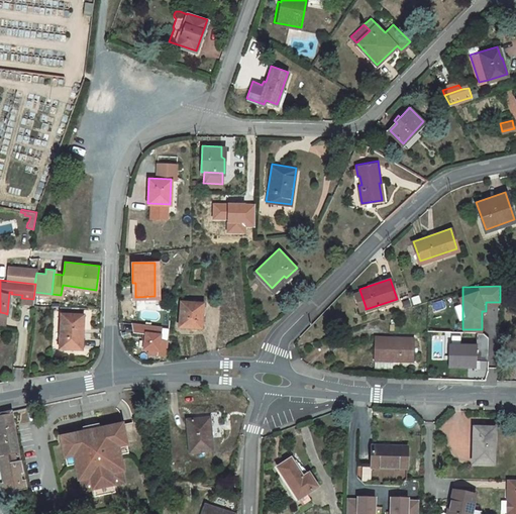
[(366,307),(359,290),(354,292),(359,309),(366,307)]
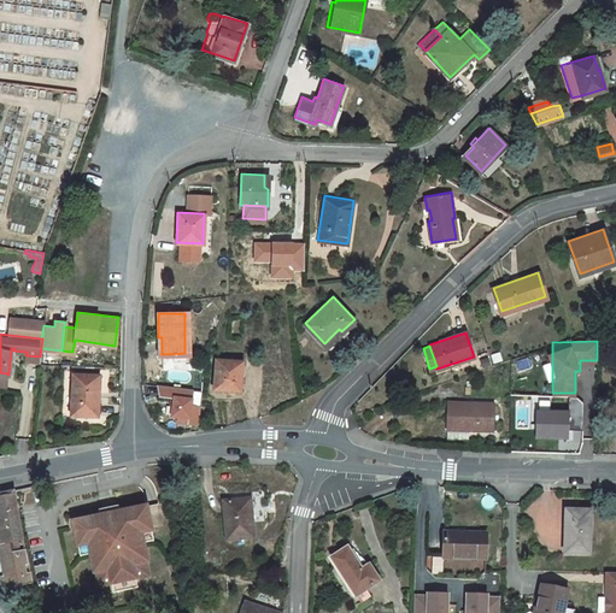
[(213,387),(240,389),(242,359),(216,358),(213,385),(213,387)]
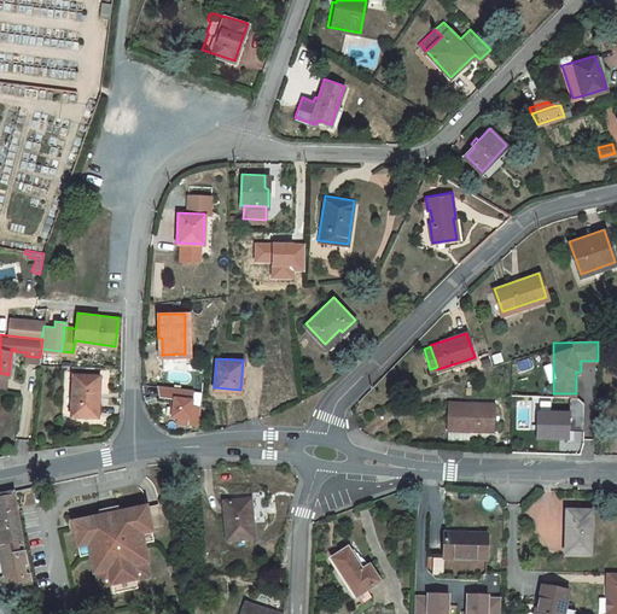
[(70,414),(98,415),(99,374),(73,373),(70,414)]
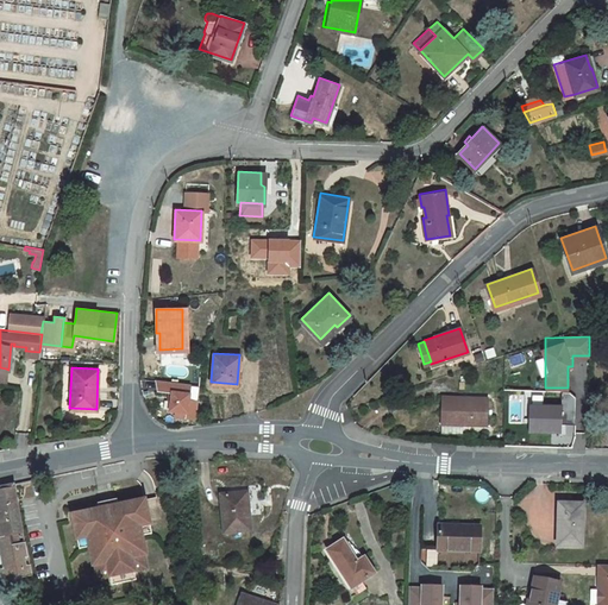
[(189,380),(158,377),(157,388),(171,389),(169,408),(176,408),(187,410),(186,414),(196,415),(198,398),(188,397),(189,391),(188,390),(189,380)]
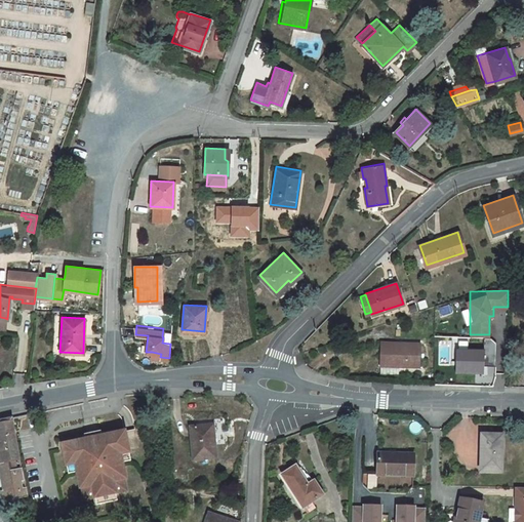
[(483,335),(483,349),(483,360),(495,361),(496,340),(491,335),(483,335)]
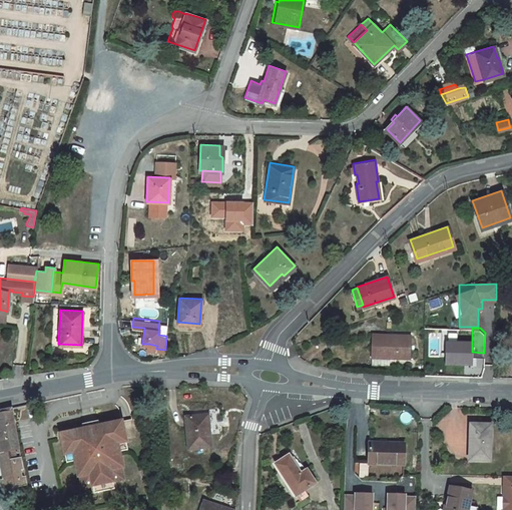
[(371,333),(370,355),(410,357),(411,334),(371,333)]
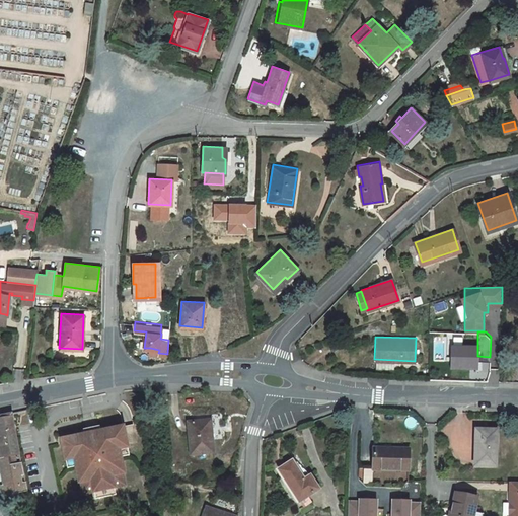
[(477,345),(450,344),(450,366),(477,366),(477,360),(477,356),(477,345)]
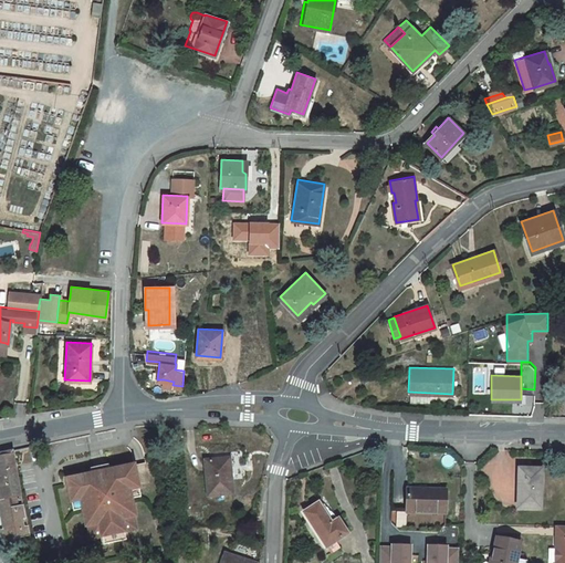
[(12,451),(0,454),(0,496),(20,492),(12,451)]
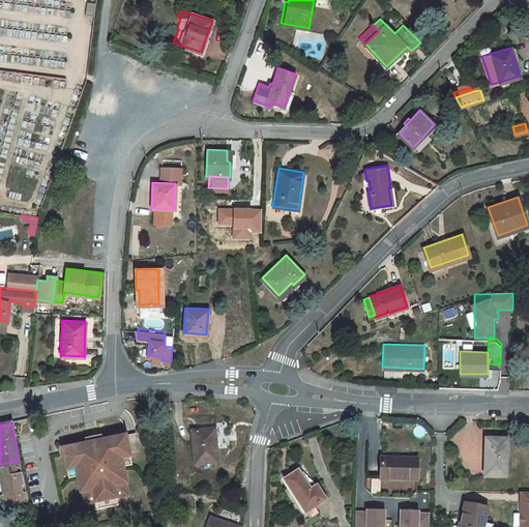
[(192,428),(195,462),(217,460),(215,440),(214,439),(212,426),(192,428)]
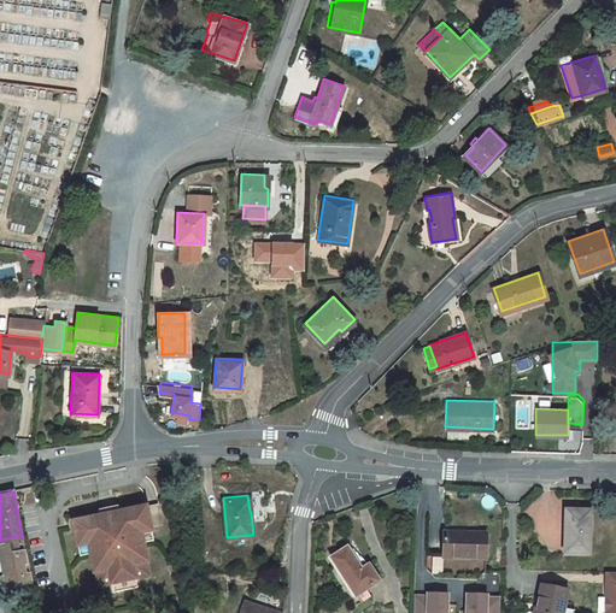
[(99,513),(72,518),(77,543),(87,541),(89,552),(93,570),(95,570),(98,584),(111,581),(123,579),(135,576),(148,573),(145,559),(147,559),(144,540),(141,530),(151,529),(146,504),(119,508),(99,513)]
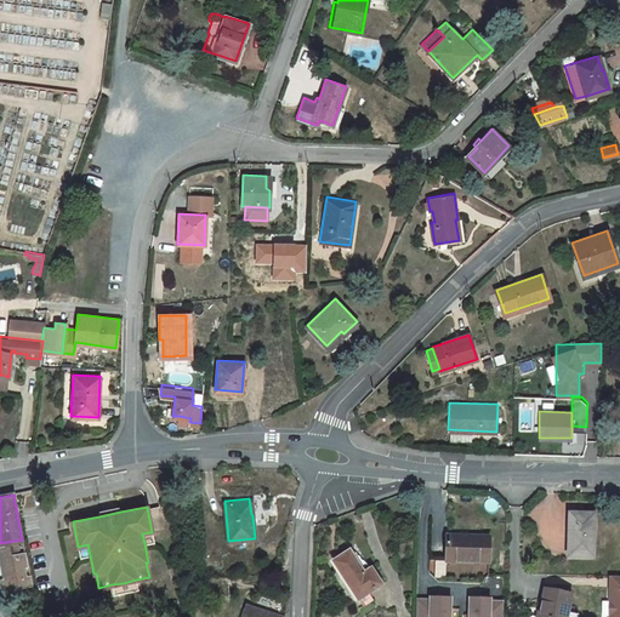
[(100,516),(120,512),(118,507),(98,510),(100,516)]
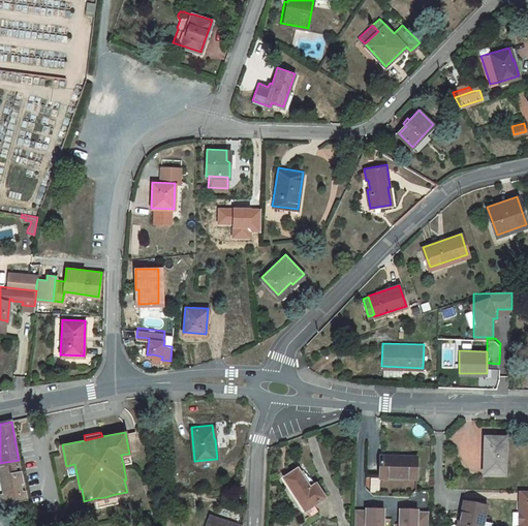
[(506,435),(485,434),(484,471),(505,472),(506,435)]
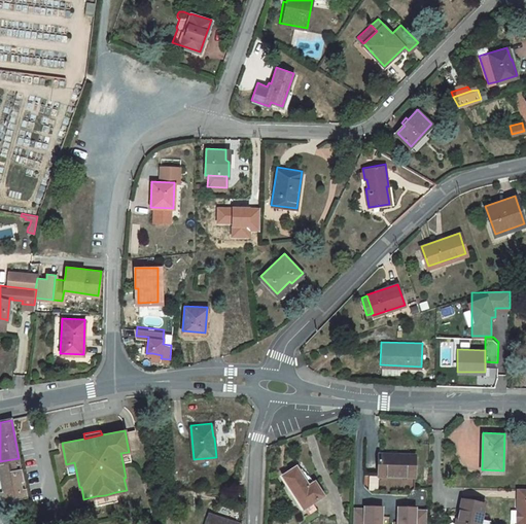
[(123,461),(131,460),(129,452),(120,453),(123,461)]
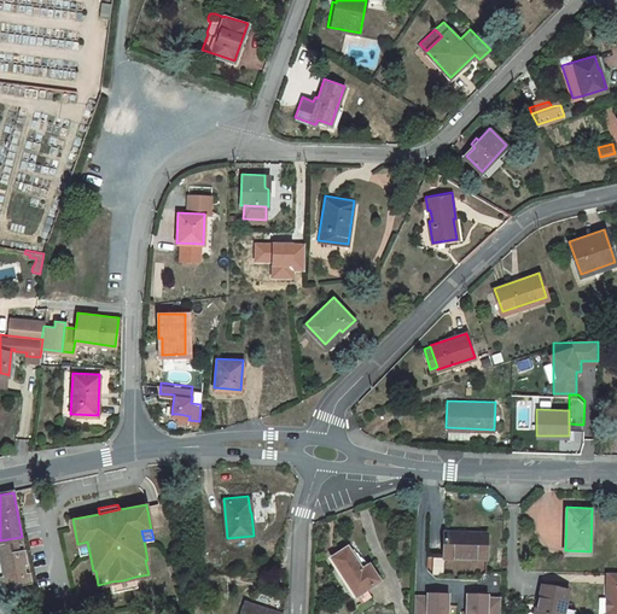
[(487,531),(444,530),(443,551),(458,551),(458,556),(487,556),(487,531)]
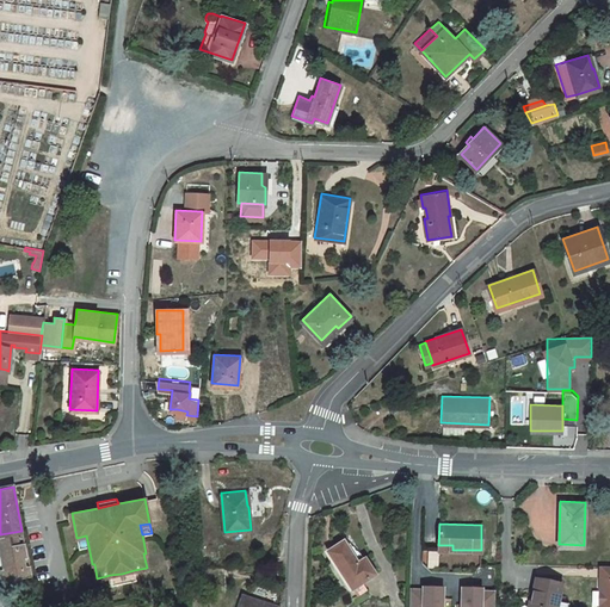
[(17,534),(0,537),(2,555),(6,553),(8,568),(5,568),(0,569),(2,583),(7,582),(32,576),(30,564),(23,565),(22,557),(28,556),(24,542),(18,543),(17,534)]
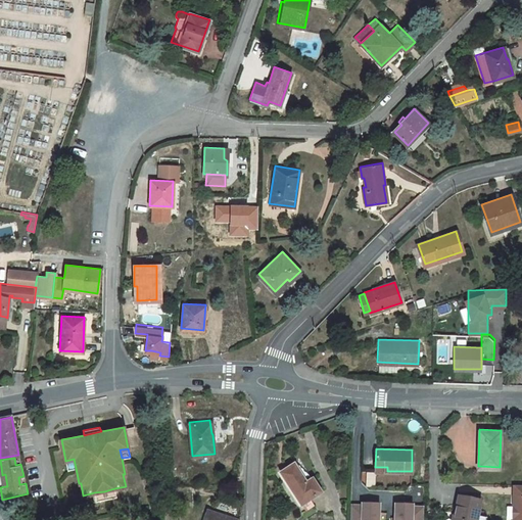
[(74,459),(65,461),(67,469),(76,468),(74,459)]
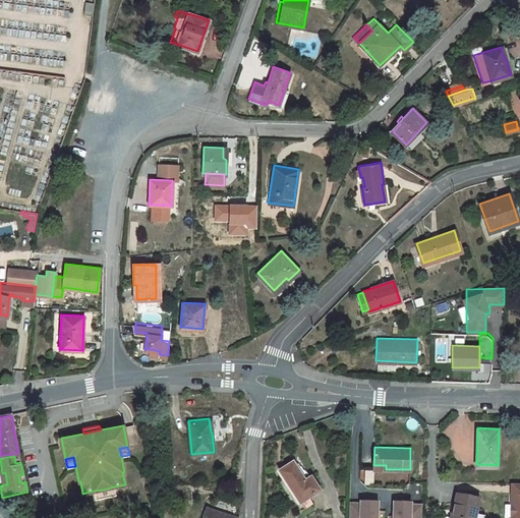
[(292,460),(279,468),(300,501),(319,487),(310,475),(304,479),(292,460)]
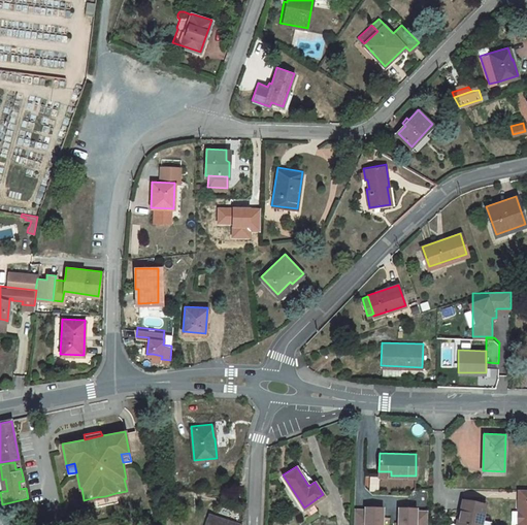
[(526,524),(526,487),(518,487),(518,510),(520,510),(520,521),(518,521),(517,524),(526,524)]
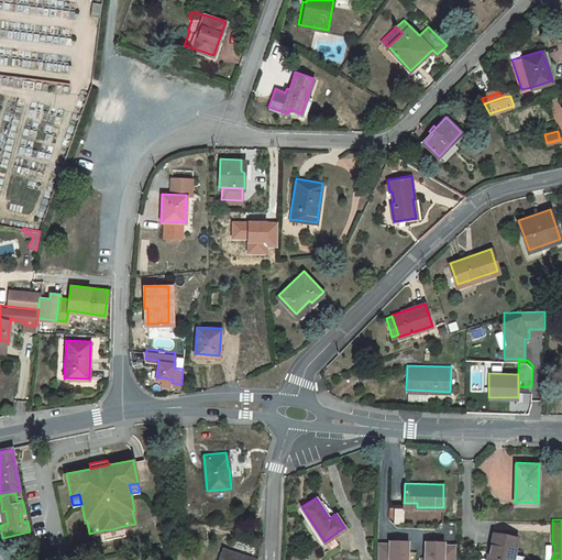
[(123,526),(112,529),(113,537),(125,535),(123,526)]
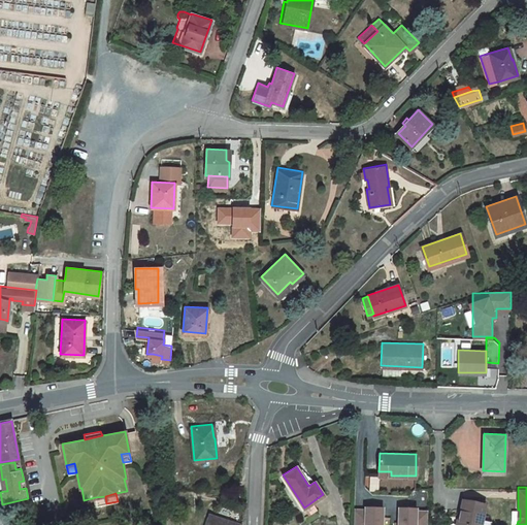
[(105,496),(95,497),(96,505),(106,503),(105,496)]
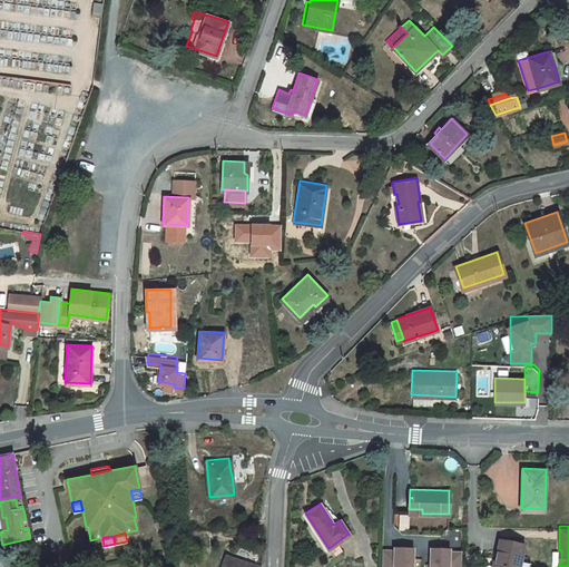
[(525,543),(499,538),(493,566),(528,566),(530,560),(526,560),(527,556),(522,555),(525,543)]
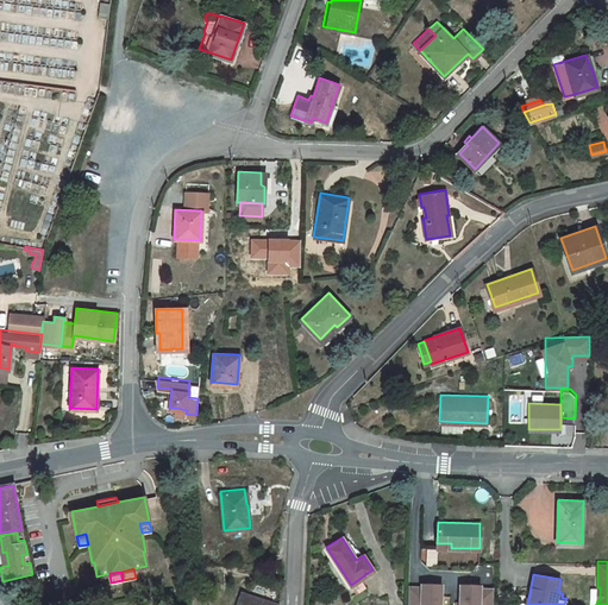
[(421,586),(408,585),(406,604),(439,604),(440,584),(421,583),(421,586)]
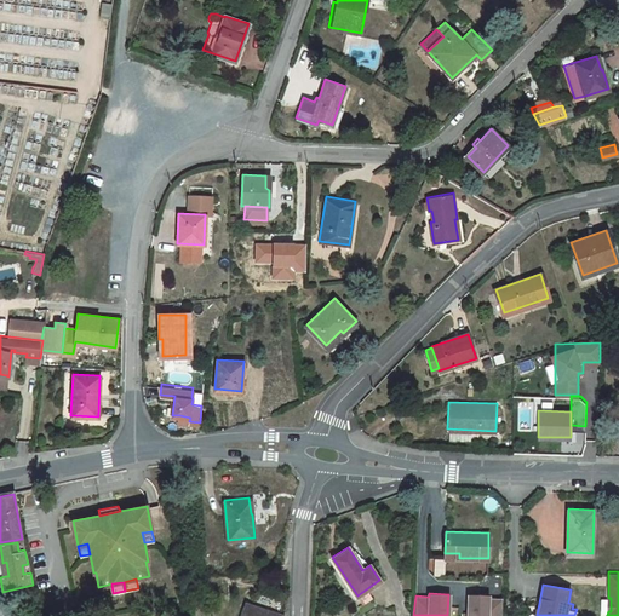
[(488,594),(468,594),(466,615),(500,615),(502,598),(488,598),(488,594)]
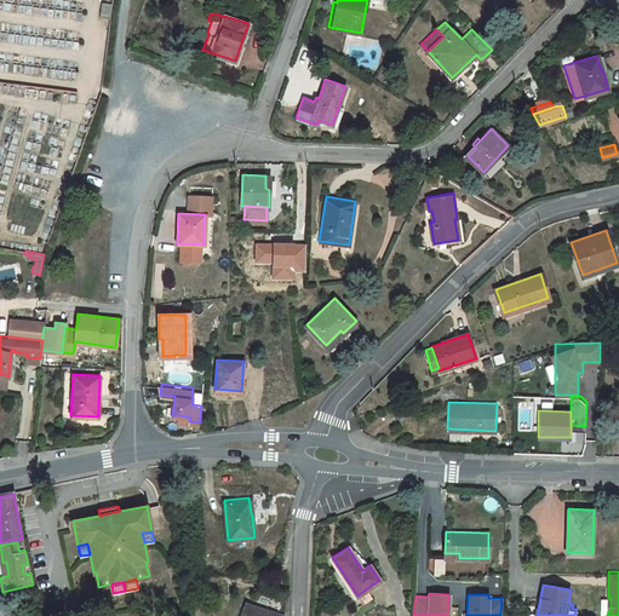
[(282,615),(284,614),(246,602),(240,615),(282,615)]
